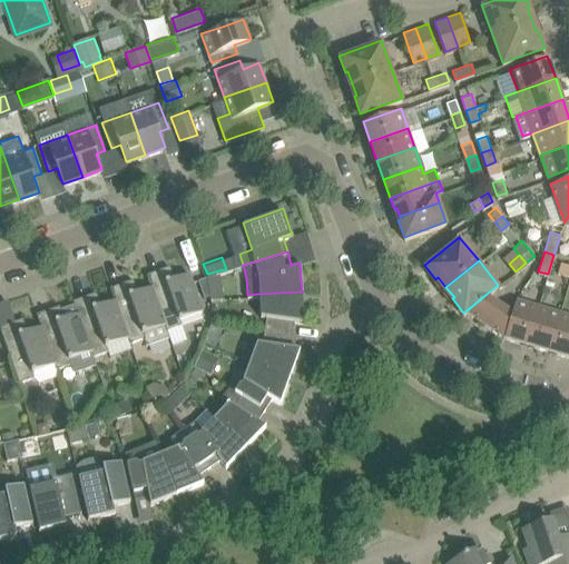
[(558,270),(568,274),(568,263),(560,261),(558,270)]
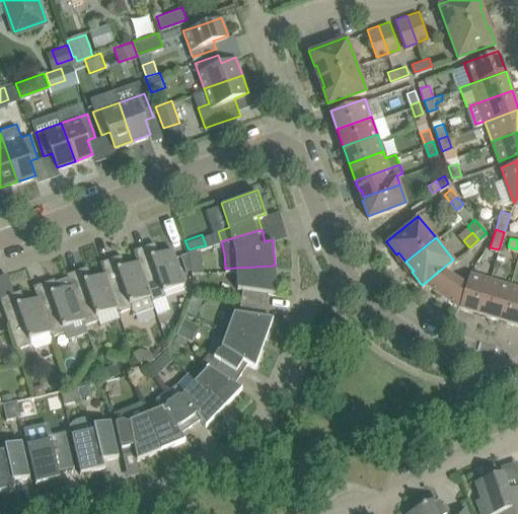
[(133,247),(137,260),(151,299),(165,294),(163,289),(185,281),(172,246),(158,251),(154,240),(133,247)]
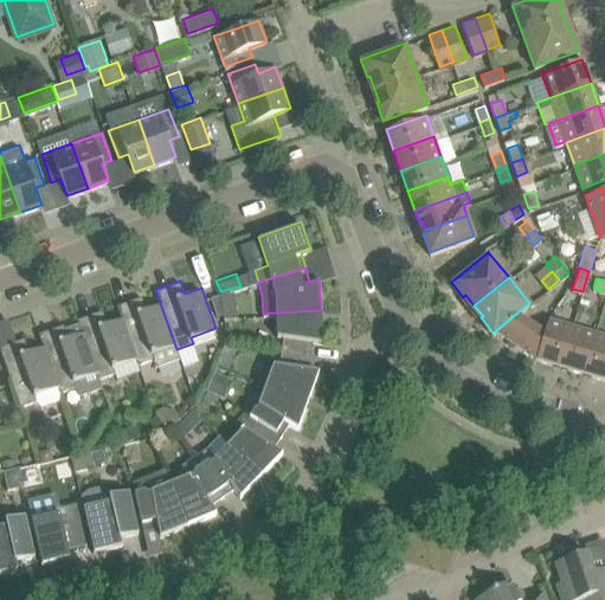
[(217,313),(223,310),(220,291),(210,296),(217,313)]
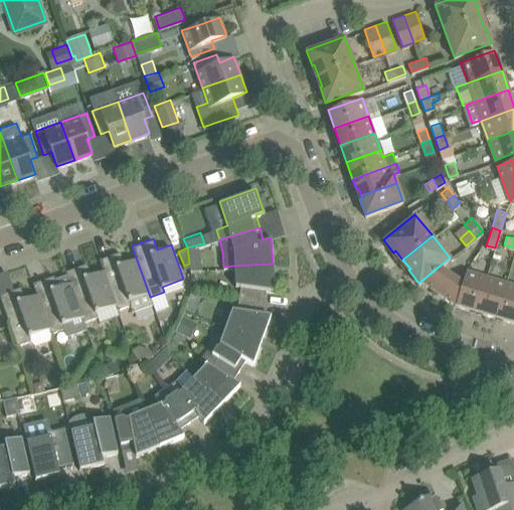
[(99,258),(103,269),(115,303),(117,308),(129,304),(132,310),(152,303),(150,297),(136,258),(124,262),(120,250),(99,258)]
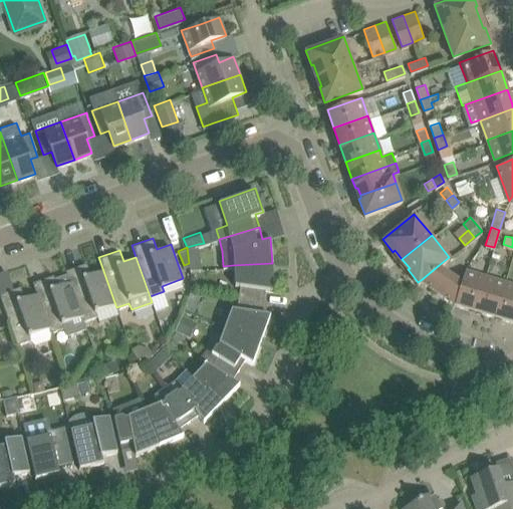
[(65,269),(66,272),(69,280),(83,319),(97,314),(95,309),(114,302),(102,268),(90,273),(86,261),(65,269)]
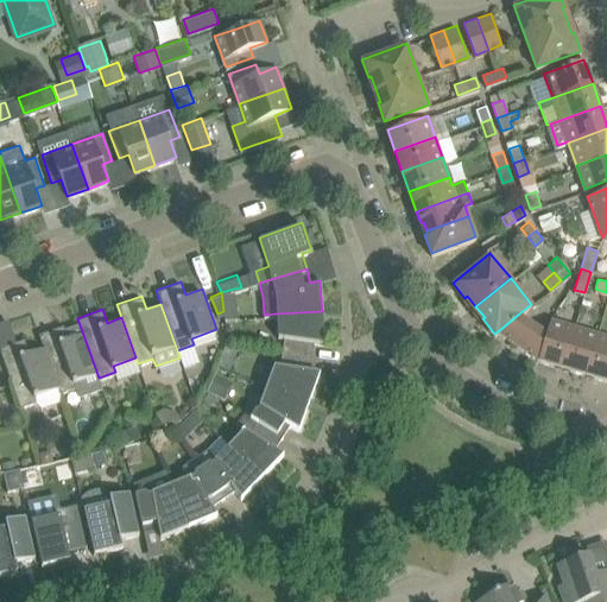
[(284,336),(282,350),(311,356),(314,342),(323,342),(322,311),(276,314),(277,335),(284,336)]
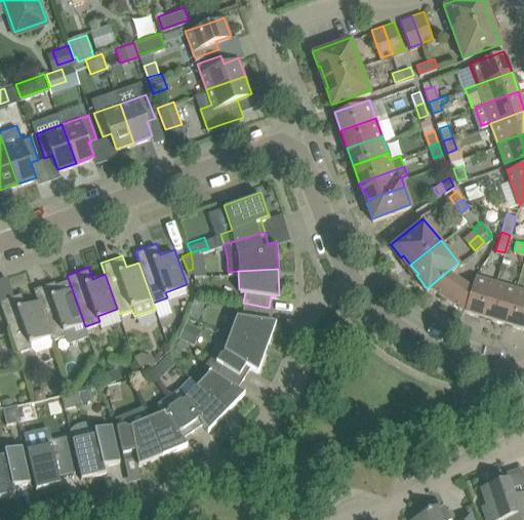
[(430,286),(465,310),(472,287),(448,271),(430,286)]
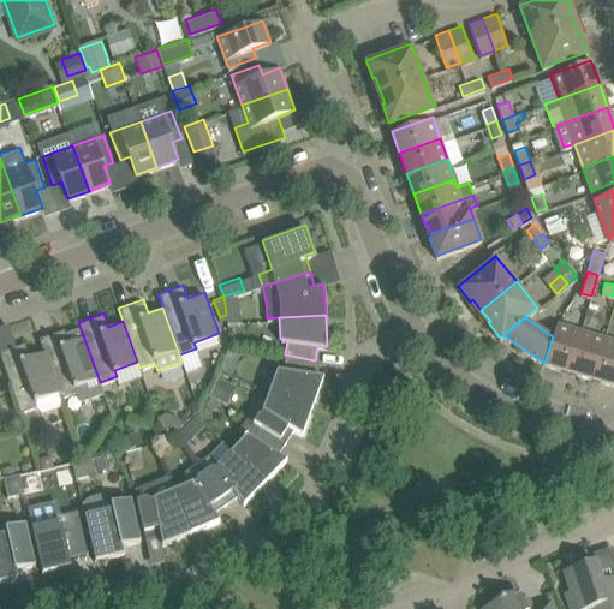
[(544,363),(568,370),(580,328),(556,321),(553,336),(544,363)]
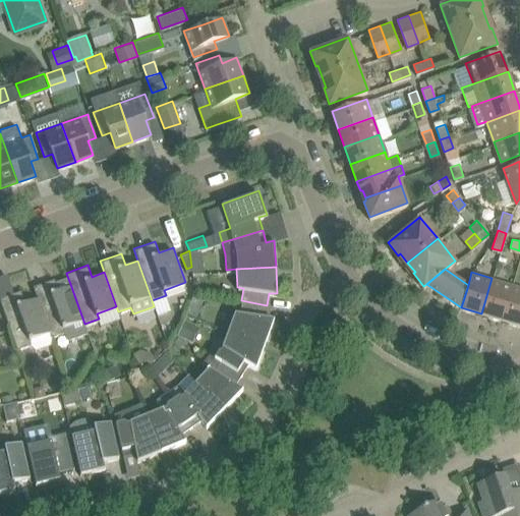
[(33,285),(37,296),(51,336),(67,330),(70,337),(87,331),(84,324),(70,284),(67,276),(55,280),(54,277),(33,285)]
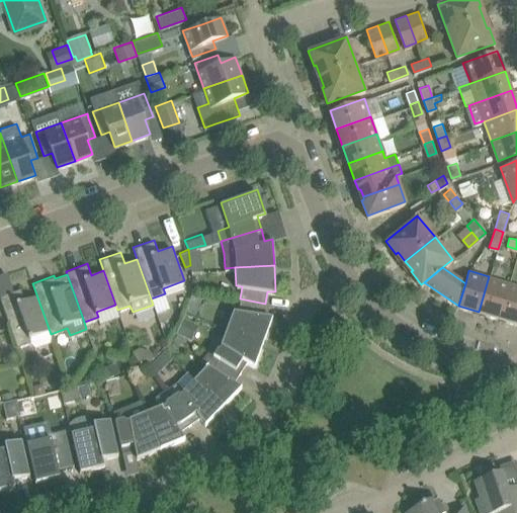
[(479,312),(499,318),(509,282),(489,276),(479,312)]
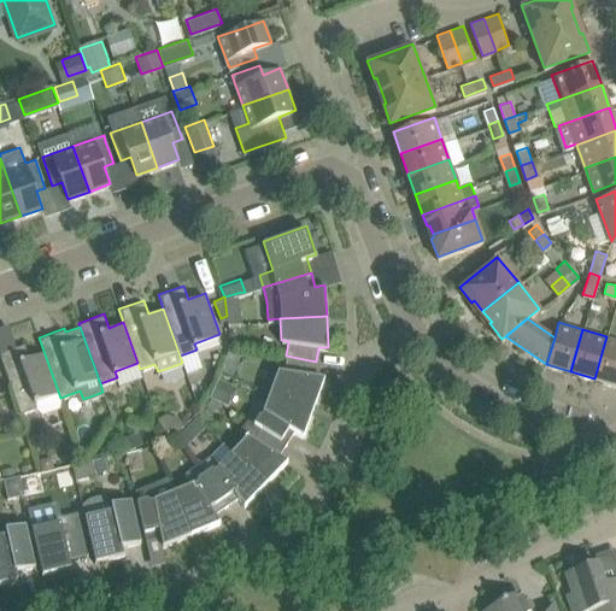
[(615,339),(606,336),(594,379),(615,385),(615,339)]
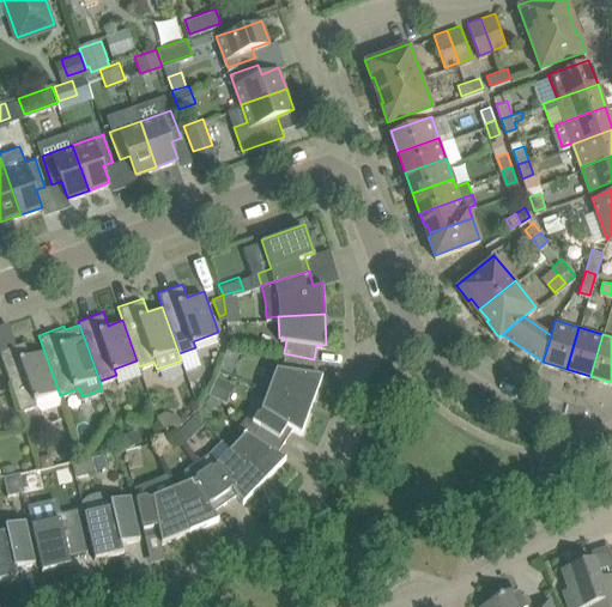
[(60,395),(43,348),(29,353),(24,340),(0,350),(0,353),(20,410),(37,404),(42,408),(60,401),(60,395)]
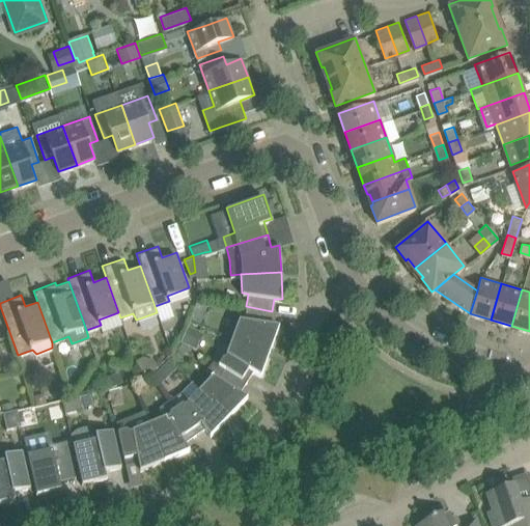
[(239,317),(232,335),(270,349),(279,324),(271,322),(272,311),(246,306),(244,319),(239,317)]
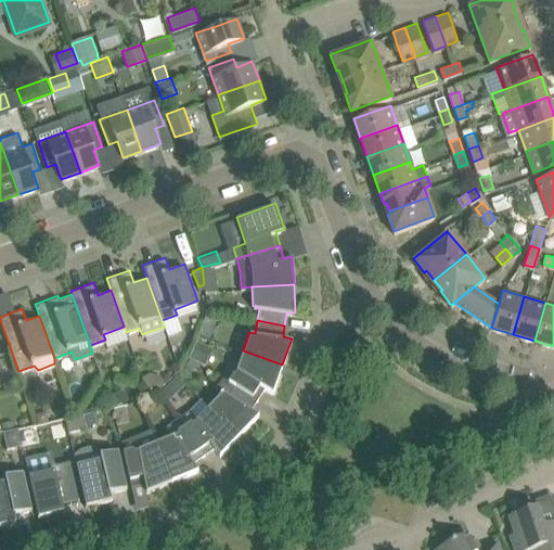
[(197,359),(204,362),(213,346),(196,337),(188,354),(190,355),(197,359)]
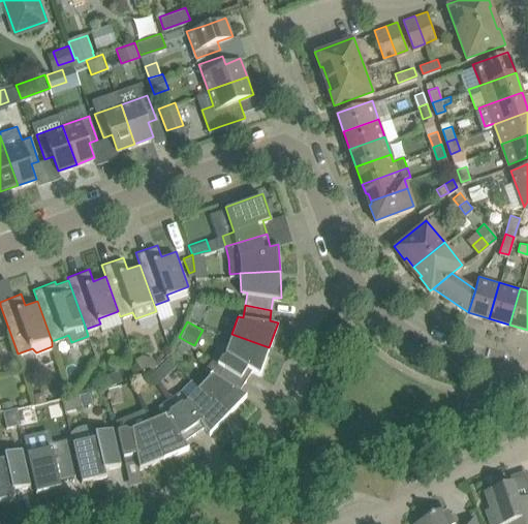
[(225,351),(218,362),(245,378),(252,368),(259,372),(269,347),(231,334),(225,351)]
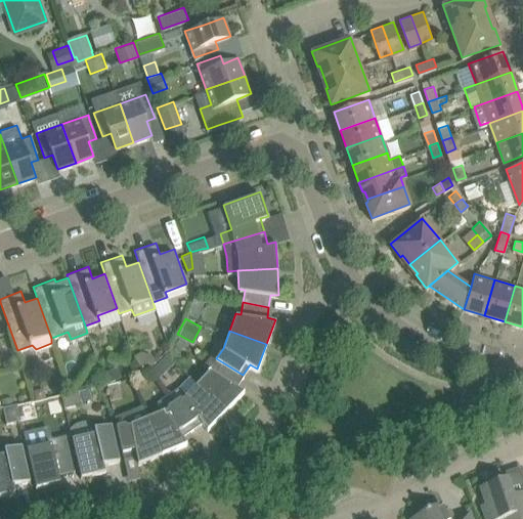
[(179,335),(174,340),(180,346),(186,339),(179,335)]
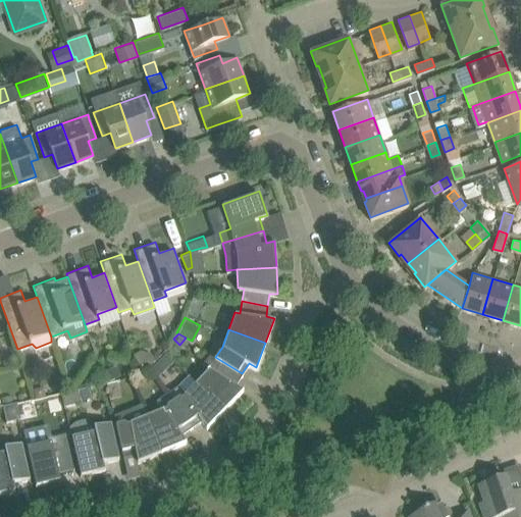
[(209,367),(196,380),(224,408),(243,389),(236,383),(242,373),(215,357),(210,353),(203,361),(209,367)]
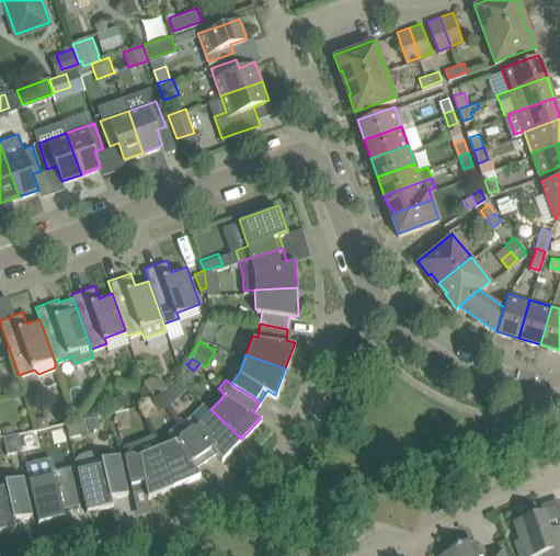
[(128,403),(125,393),(111,398),(114,407),(128,403)]
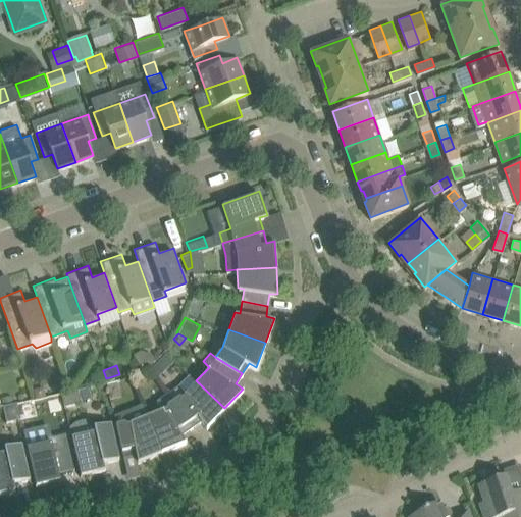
[(90,382),(99,379),(98,372),(88,374),(90,382)]
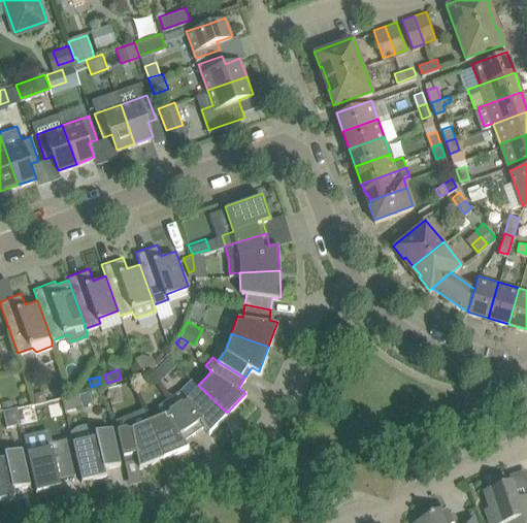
[(180,388),(168,396),(193,431),(203,424),(208,431),(227,413),(198,385),(187,397),(180,388)]
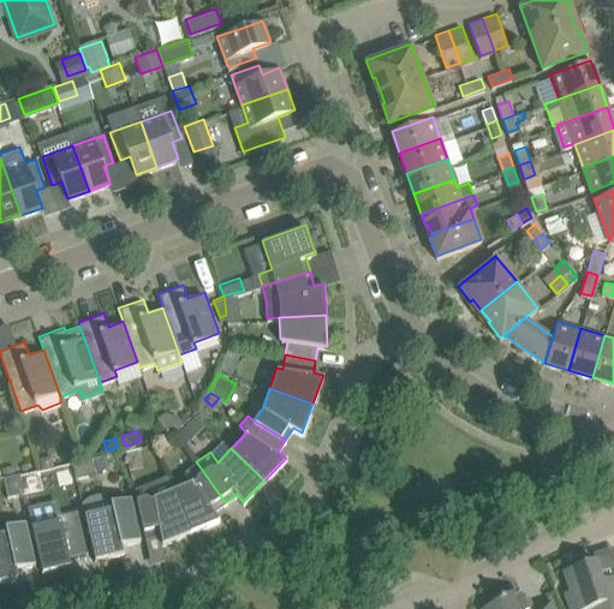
[(37,454),(41,466),(55,464),(53,452),(37,454)]
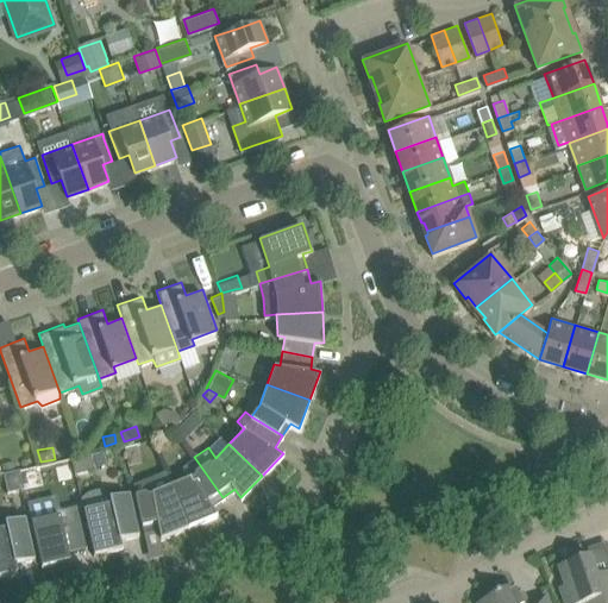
[(89,451),(70,456),(74,471),(93,466),(89,451)]
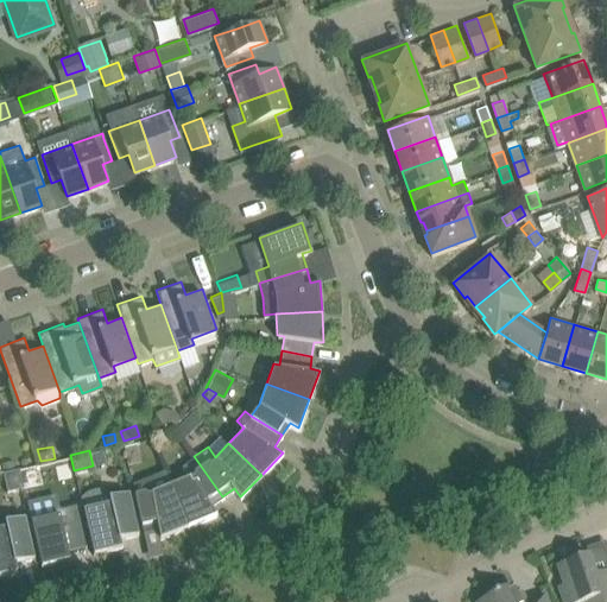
[(16,466),(14,456),(1,458),(4,468),(16,466)]
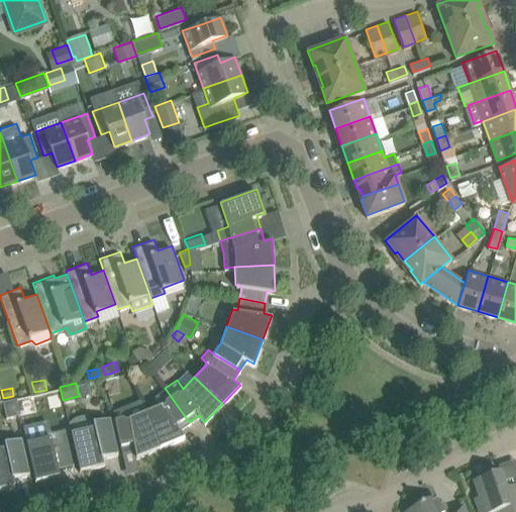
[(161,404),(144,410),(160,446),(184,436),(180,429),(189,422),(165,388),(155,395),(161,404)]
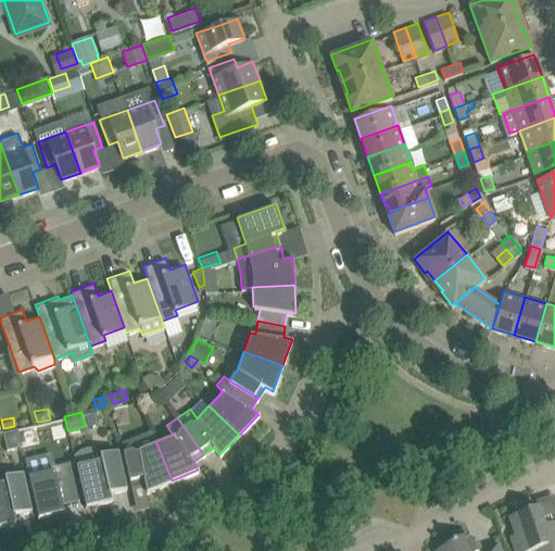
[(17,427),(2,430),(7,448),(21,445),(17,427)]
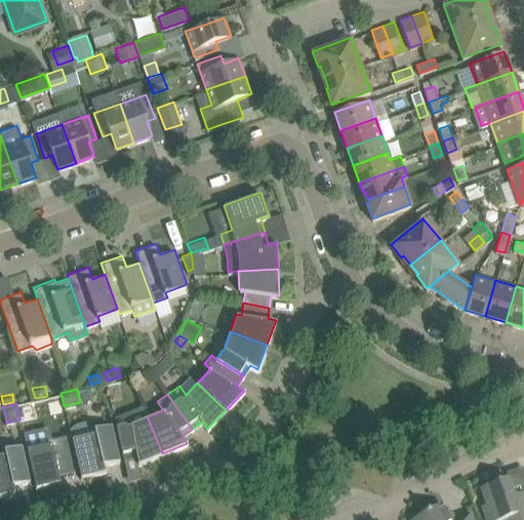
[(162,453),(147,416),(130,424),(126,425),(126,423),(116,425),(118,433),(124,458),(135,455),(137,464),(162,453)]
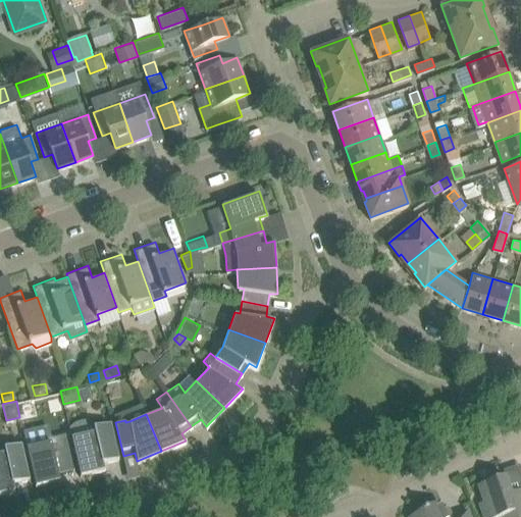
[(71,435),(75,454),(81,473),(104,468),(103,461),(119,457),(111,421),(94,425),(95,430),(71,435)]
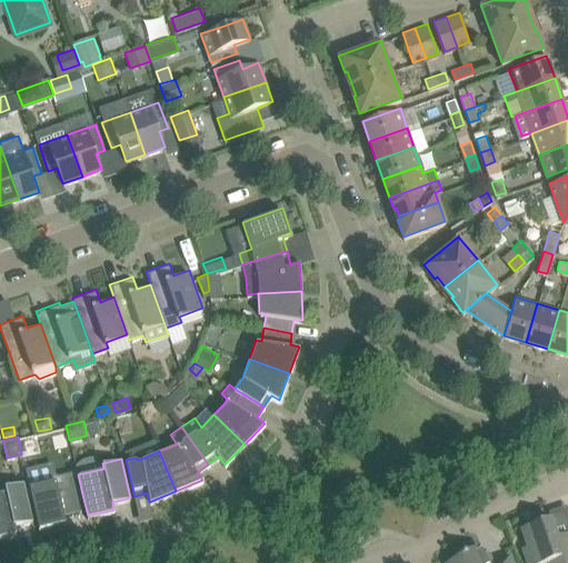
[(29,485),(33,505),(39,526),(66,521),(63,512),(81,509),(76,486),(72,470),(53,474),(55,480),(29,485)]
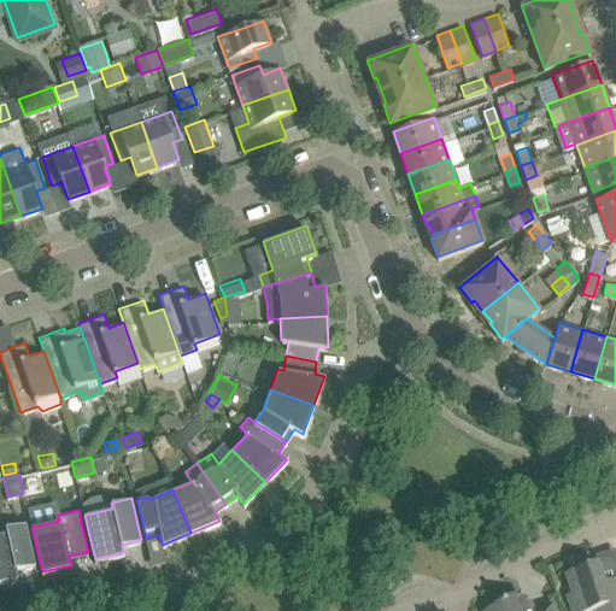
[(0,581),(18,577),(16,569),(35,564),(25,522),(5,527),(6,533),(0,534),(0,581)]
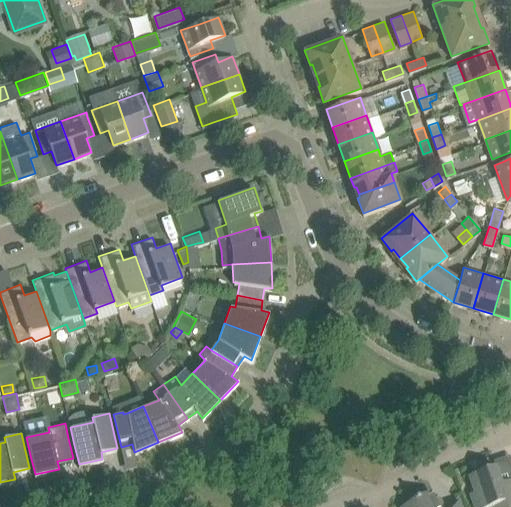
[(495,464),(483,468),(482,467),(471,470),(472,472),(468,473),(474,489),(470,491),(475,506),(481,506),(492,504),(493,506),(510,506),(510,477),(501,481),(495,464)]
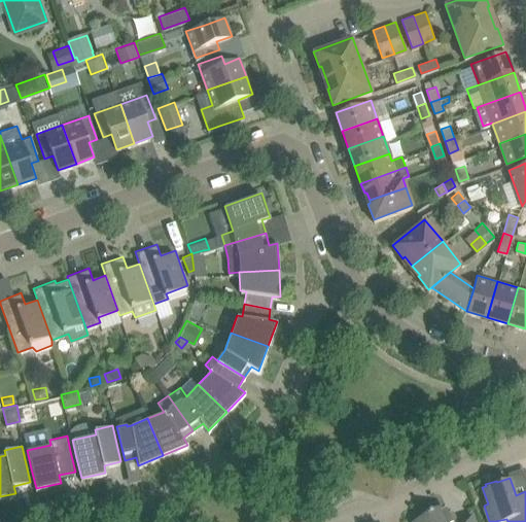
[(444,505),(424,515),(423,513),(416,517),(417,518),(413,521),(475,521),(471,512),(456,521),(451,512),(448,513),(444,505)]
